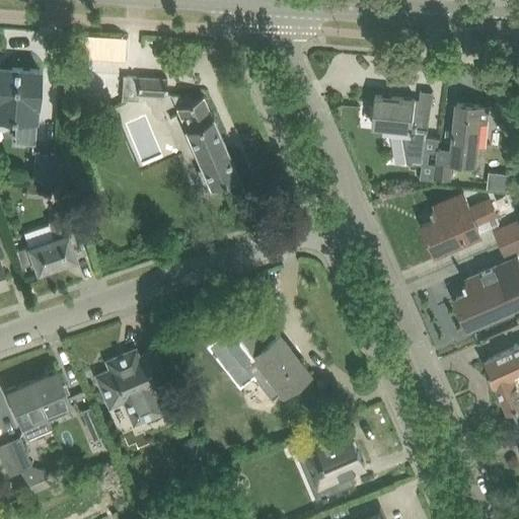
[(0,115),(15,116),(16,141),(34,142),(39,69),(0,66),(0,115)]
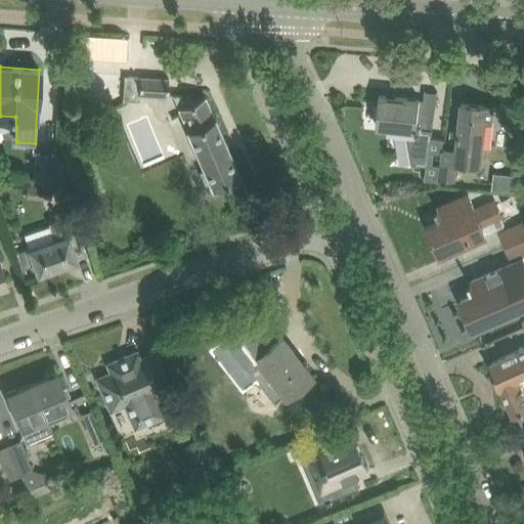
[(122,93),(122,99),(140,100),(140,95),(167,97),(169,78),(124,75),(122,93)]
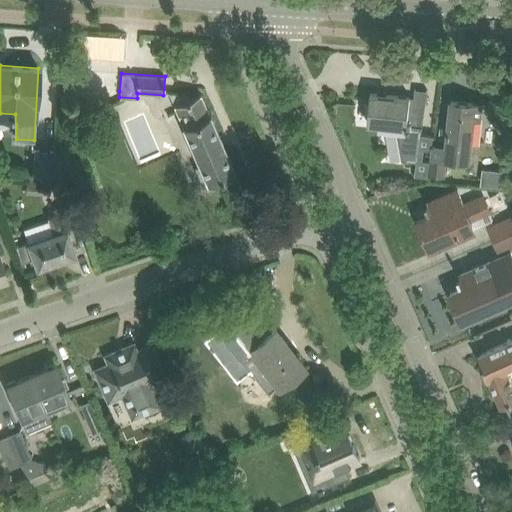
[(188,92),(169,91),(179,113),(178,113),(207,181),(235,170),(211,114),(210,114),(200,92),(190,97),(188,92)]
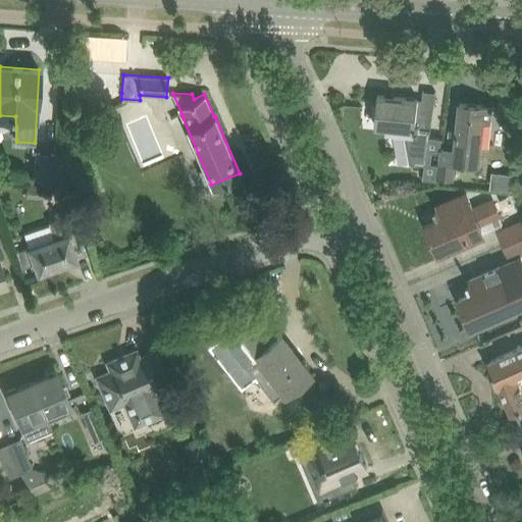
[(378,95),(375,125),(404,128),(410,162),(425,164),(424,179),(437,181),(439,164),(432,163),(433,152),(440,153),(442,139),(430,138),(436,93),(424,93),(423,99),(378,95)]
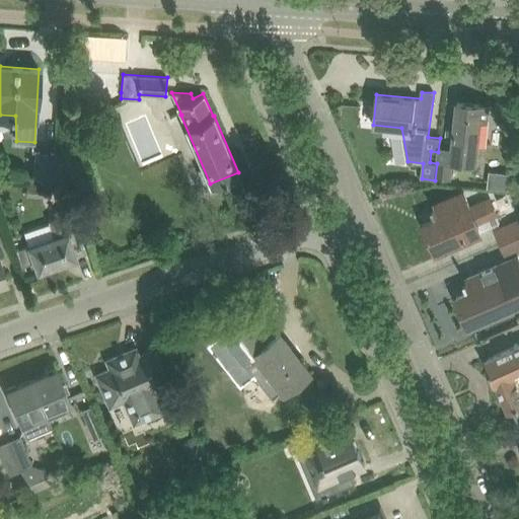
[(480,119),(487,120),(489,105),(458,102),(456,125),(454,143),(453,149),(439,148),(437,177),(450,179),(452,160),(476,163),(480,119)]
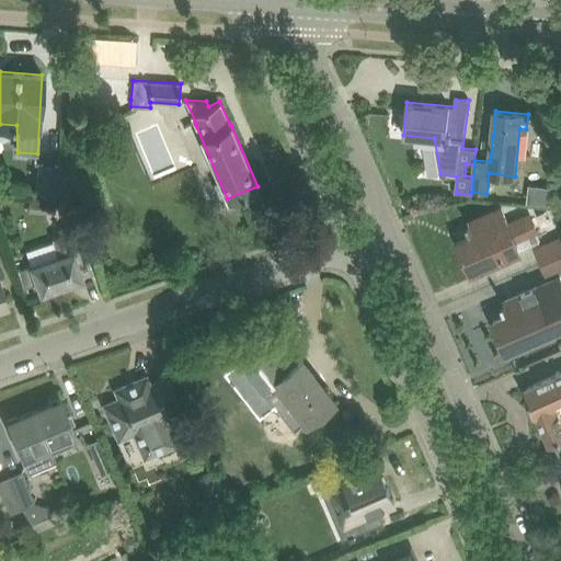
[(39,164),(37,193),(56,194),(58,165),(39,164)]
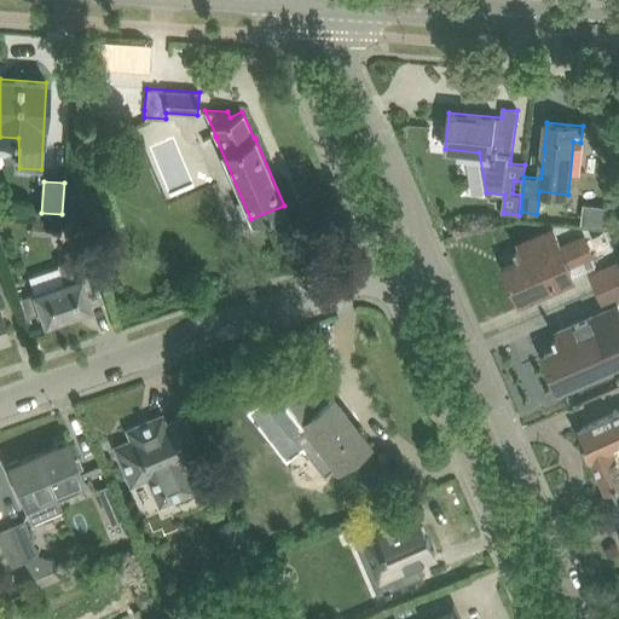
[(63,223),(74,252),(90,246),(80,217),(63,223)]
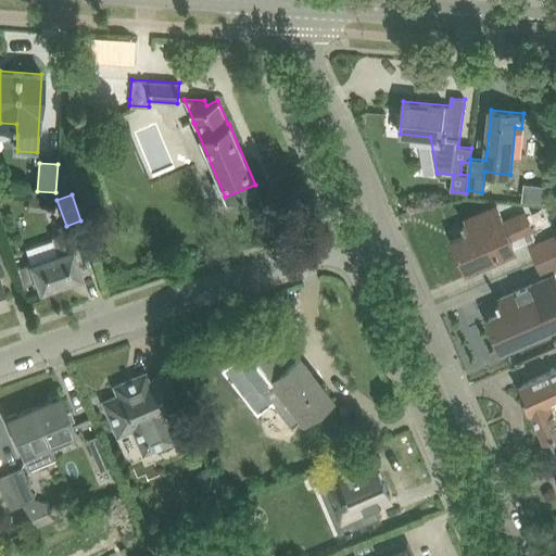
[(464,219),(466,226),(469,232),(456,238),(468,267),(517,245),(512,236),(531,227),(526,213),(505,222),(498,205),(464,219)]
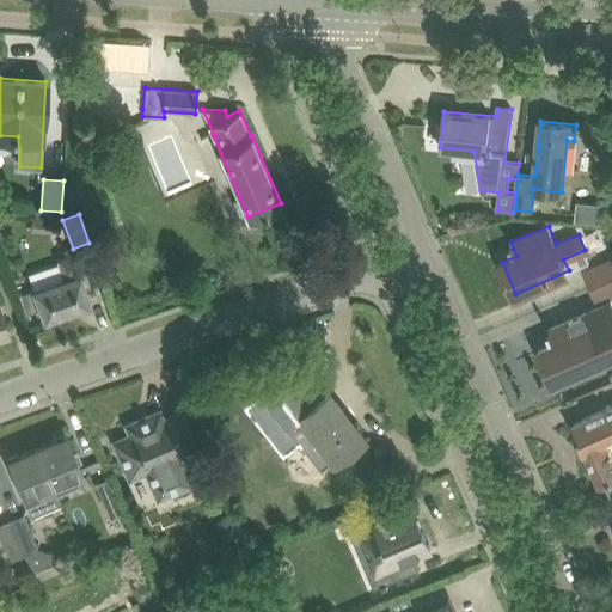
[(74,254),(56,261),(57,264),(28,274),(34,291),(19,295),(25,313),(40,308),(43,319),(90,303),(80,275),(81,274),(74,254)]
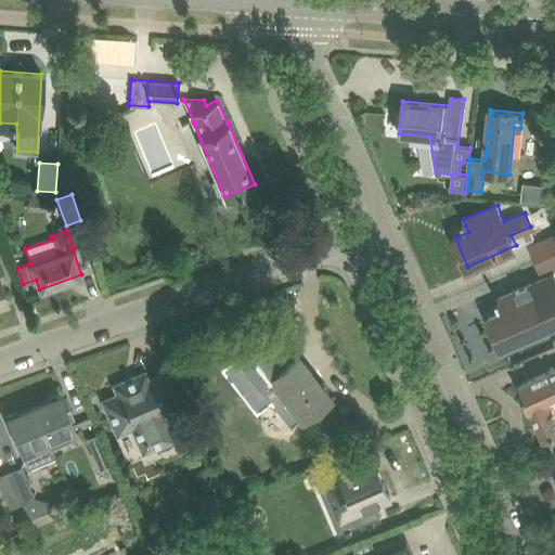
[(554,235),(531,246),(538,259),(554,252),(554,235)]
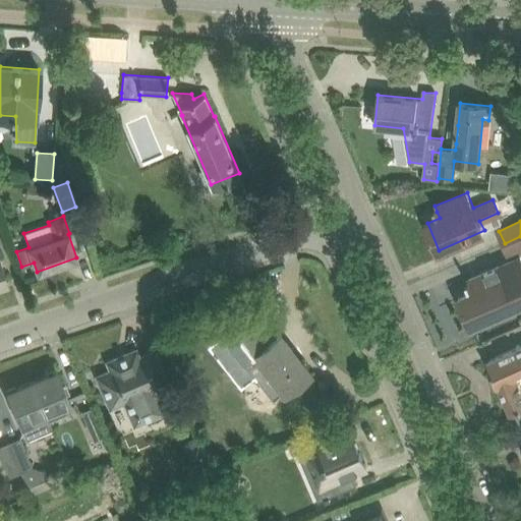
[(520,250),(520,236),(505,243),(510,256),(520,250)]
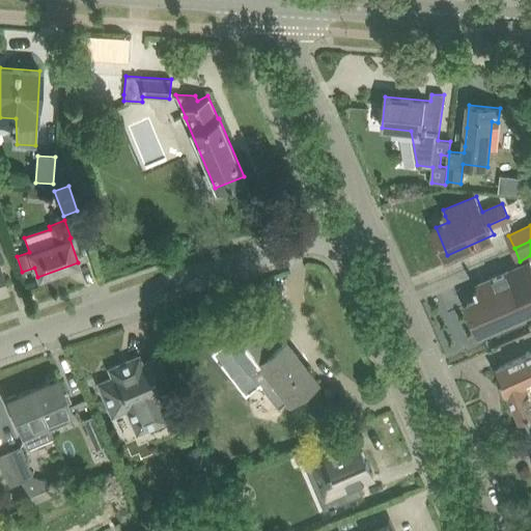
[(482,290),(484,297),(470,303),(469,303),(468,303),(480,331),(481,330),(527,310),(528,310),(524,301),(530,298),(530,261),(478,284),(477,284),(480,291),(482,290)]
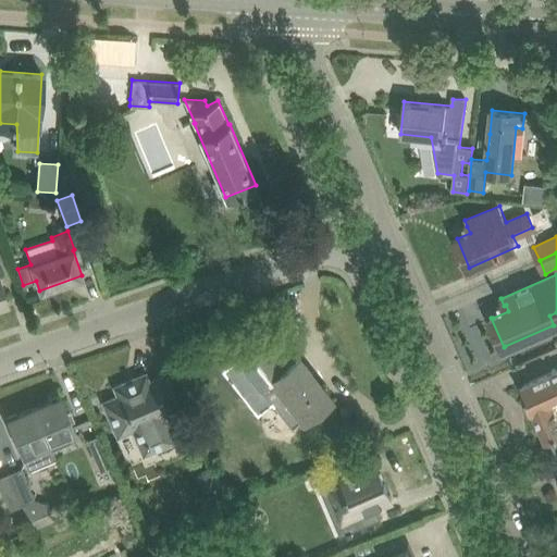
[(0,307),(5,306),(4,304),(9,301),(0,275),(0,307)]
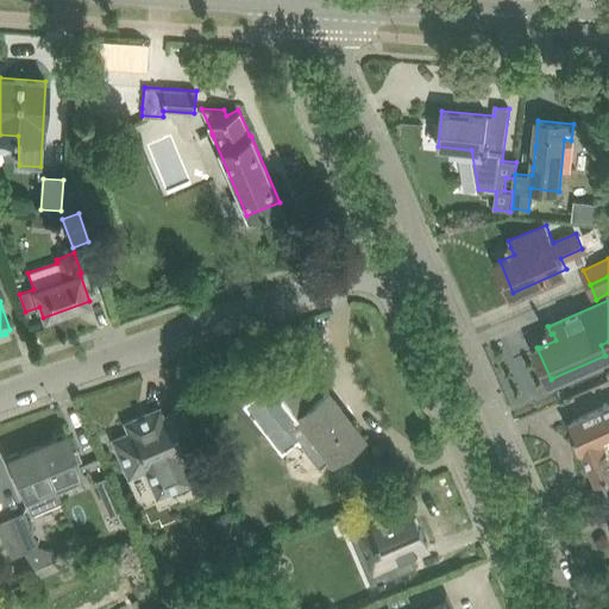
[(265,397),(320,469),(362,435),(326,390),(315,399),(295,374),(265,397)]
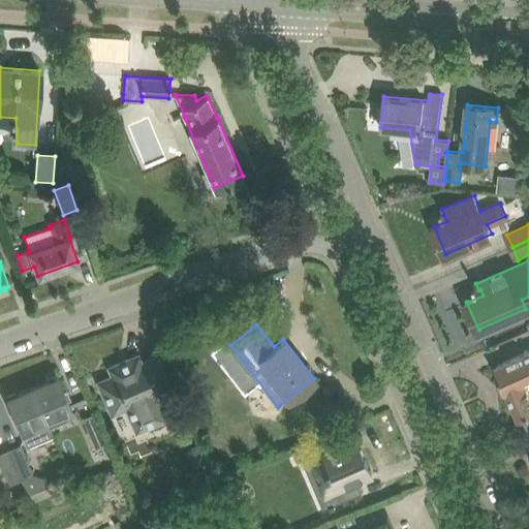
[(507,393),(520,422),(528,416),(528,393),(525,384),(528,381),(528,351),(494,367),(505,394),(507,393)]
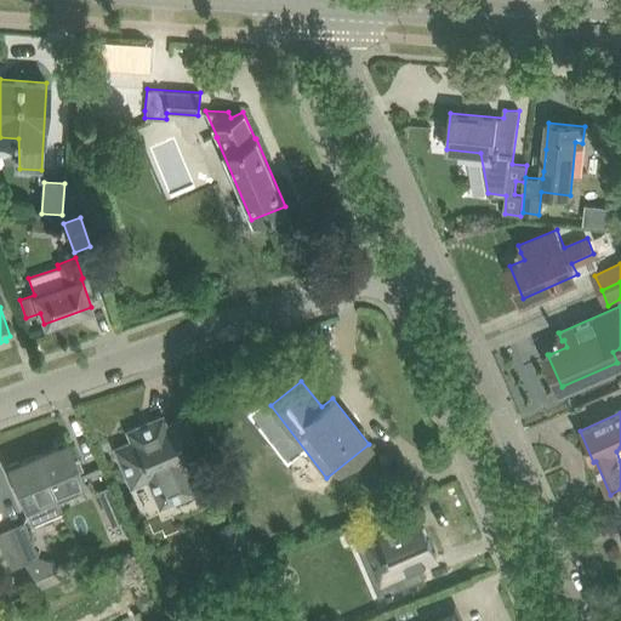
[(188,419),(166,428),(161,417),(151,422),(129,432),(134,442),(117,449),(131,485),(148,478),(160,505),(193,491),(181,463),(203,454),(188,419)]
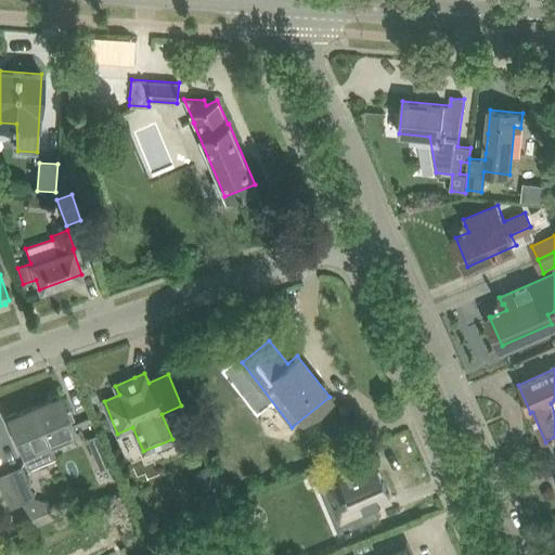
[(60,394),(34,404),(50,440),(63,434),(65,440),(78,435),(60,394)]
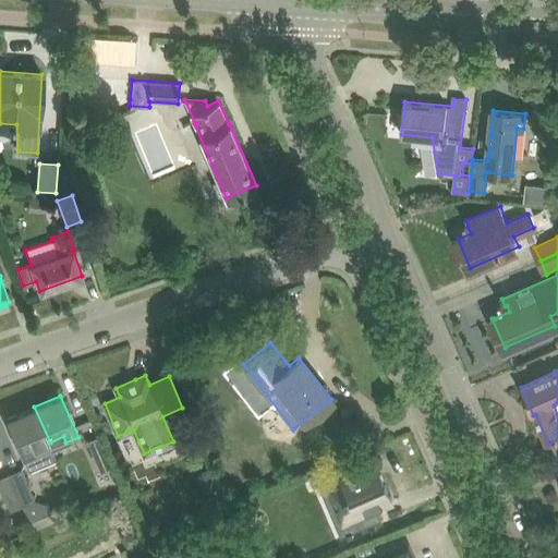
[(50,443),(34,407),(8,417),(29,469),(56,457),(50,443)]
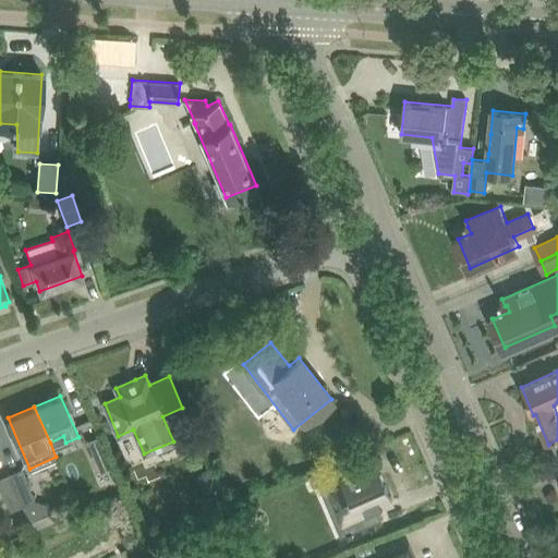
[(101,473),(114,468),(100,435),(87,440),(101,473)]
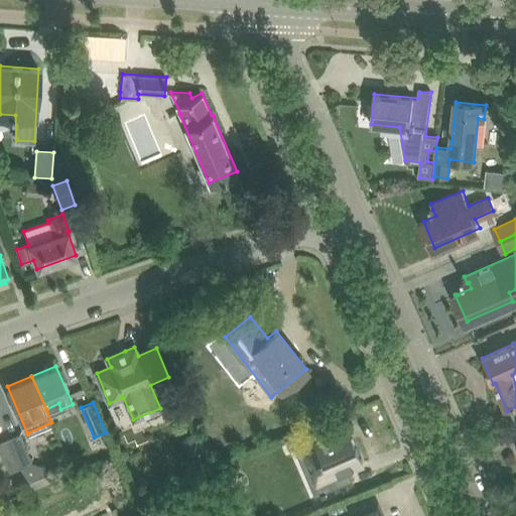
[(349,429),(302,448),(312,473),(317,484),(328,479),(349,471),(363,464),(349,429)]
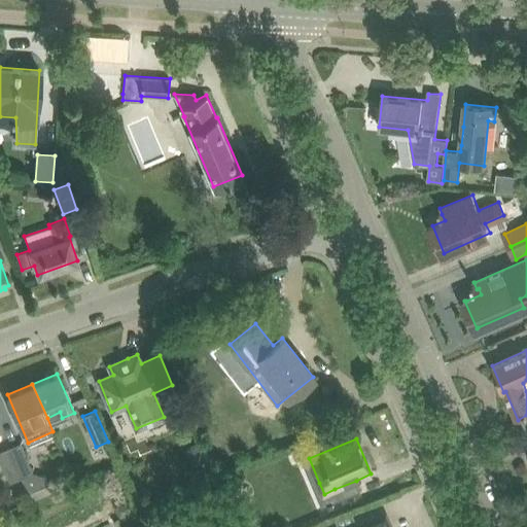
[(21,443),(8,448),(22,478),(33,472),(21,443)]
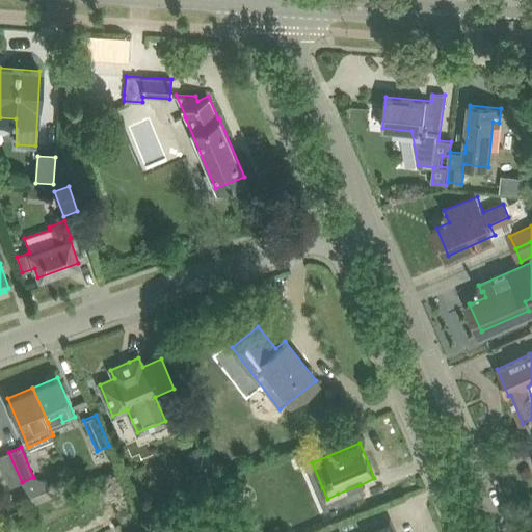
[(22,482),(8,452),(0,455),(0,464),(9,487),(22,482)]
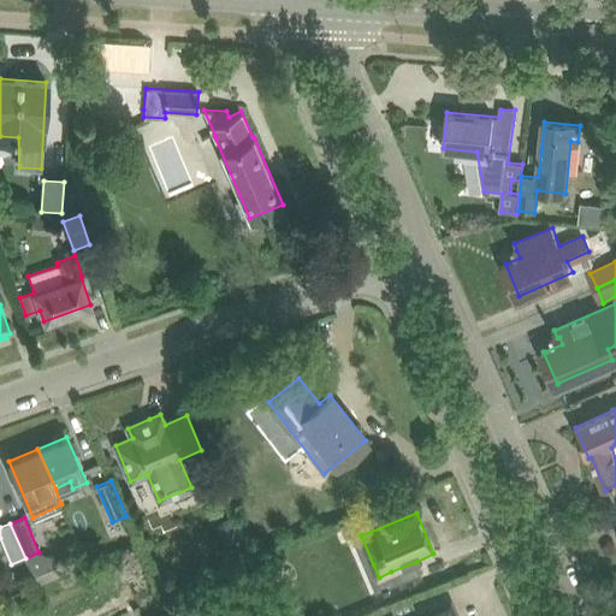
[(421,574),(416,562),(391,572),(397,585),(421,574)]
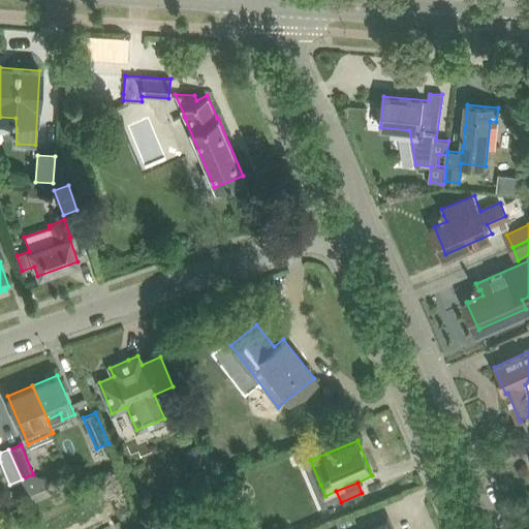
[(346,528),(345,525),(337,528),(392,528),(387,518),(360,528),(346,528)]
